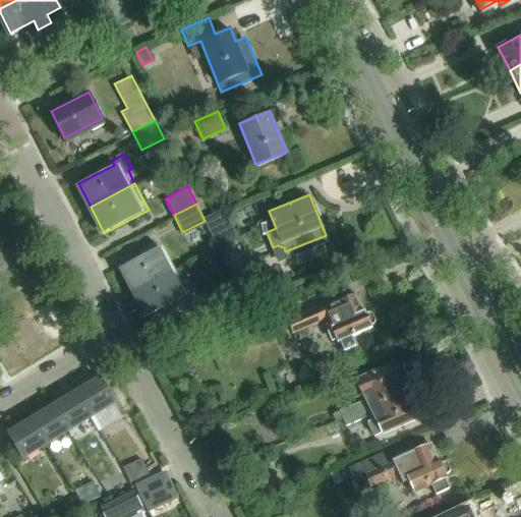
[(214,211),(203,216),(205,221),(217,244),(237,234),(224,209),(215,213),(214,211)]
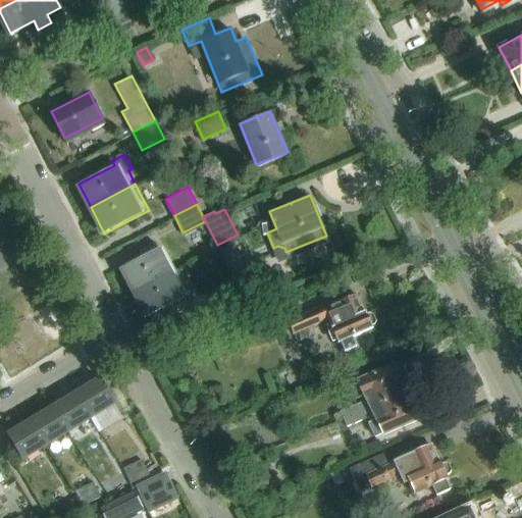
[(159,247),(122,265),(135,290),(171,270),(159,247)]
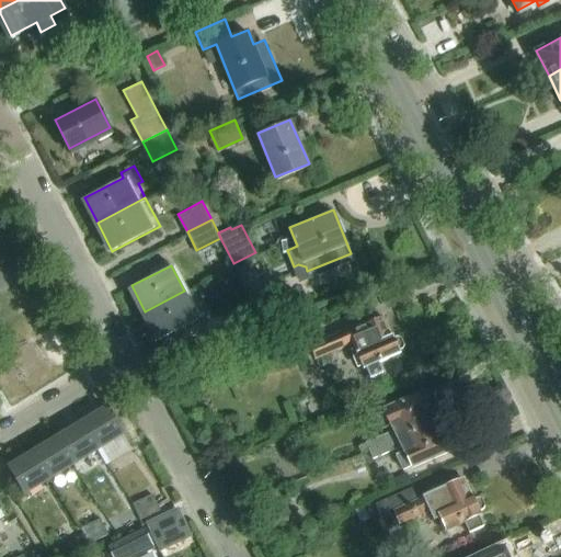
[(184,291),(145,311),(158,336),(197,316),(192,305),(199,300),(193,286),(184,291)]
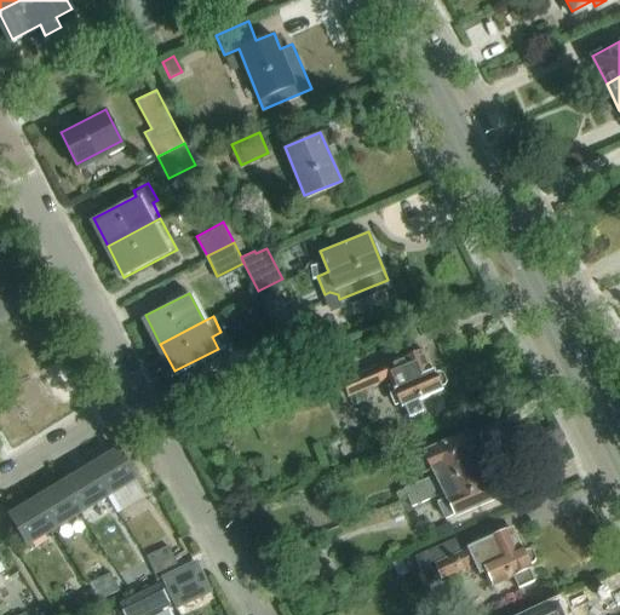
[(350,392),(389,375),(401,406),(403,404),(407,414),(422,408),(417,398),(443,388),(442,385),(448,383),(441,366),(435,368),(434,366),(432,366),(425,348),(397,358),(396,356),(344,379),(350,392)]
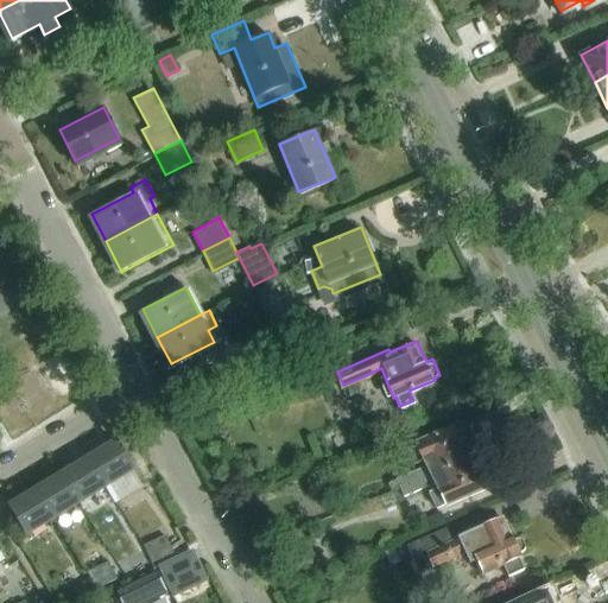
[(464,424),(461,425),(458,420),(415,439),(416,443),(407,446),(415,463),(424,459),(425,463),(396,476),(399,484),(468,454),(463,442),(467,440),(466,438),(469,436),(464,424)]
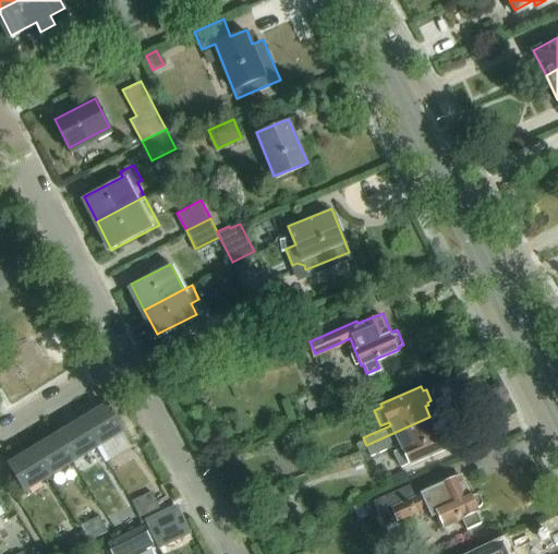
[(106,402),(84,416),(100,441),(122,428),(106,402)]
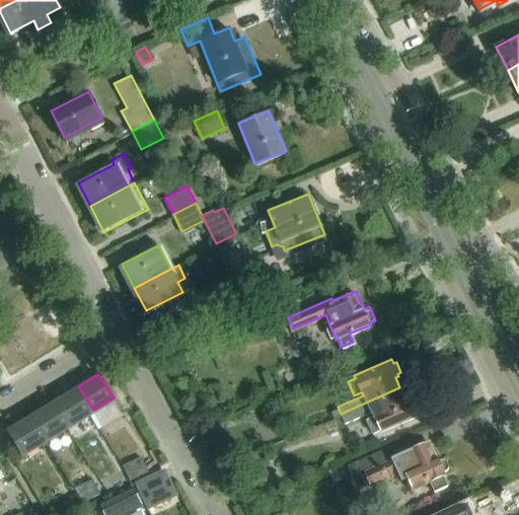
[(78,386),(55,400),(70,425),(93,410),(78,386)]
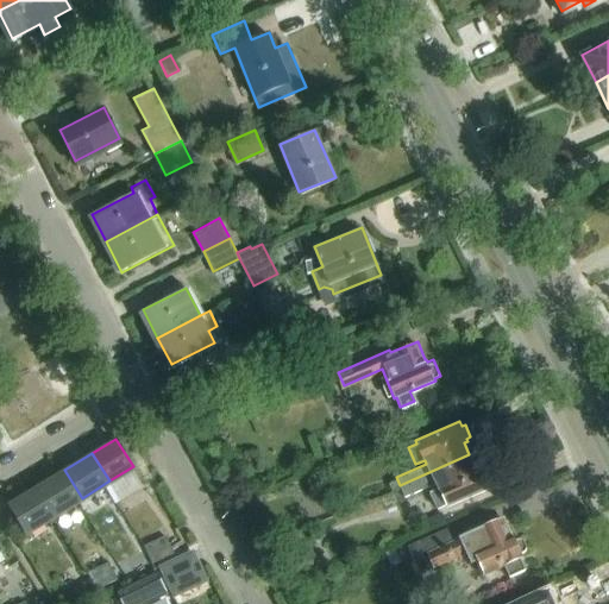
[(478,465),(475,466),(469,454),(400,485),(403,494),(434,480),(438,488),(431,490),(438,507),(489,484),(488,480),(490,479),(484,466),(481,467),(478,465)]
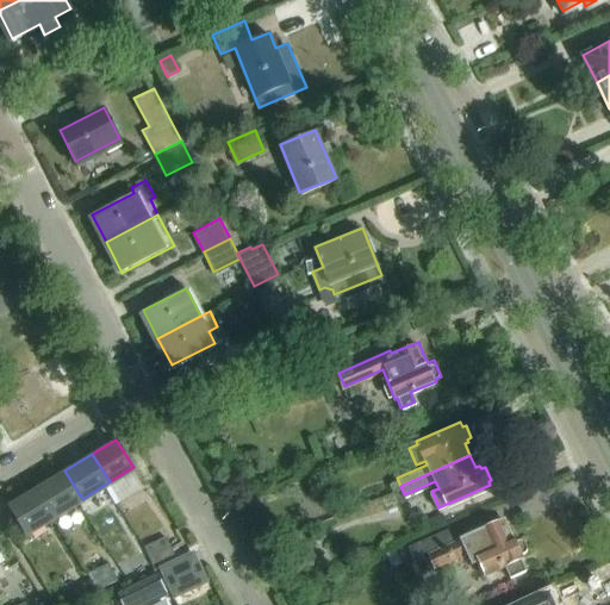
[(64,471),(38,487),(56,515),(82,499),(64,471)]
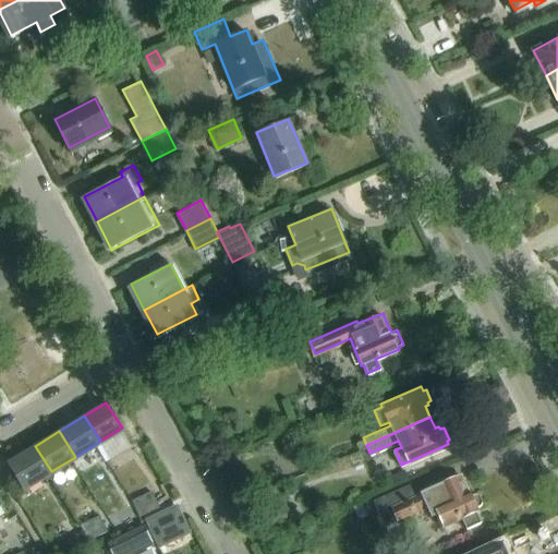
[(24,488),(51,471),(35,446),(9,462),(24,488)]
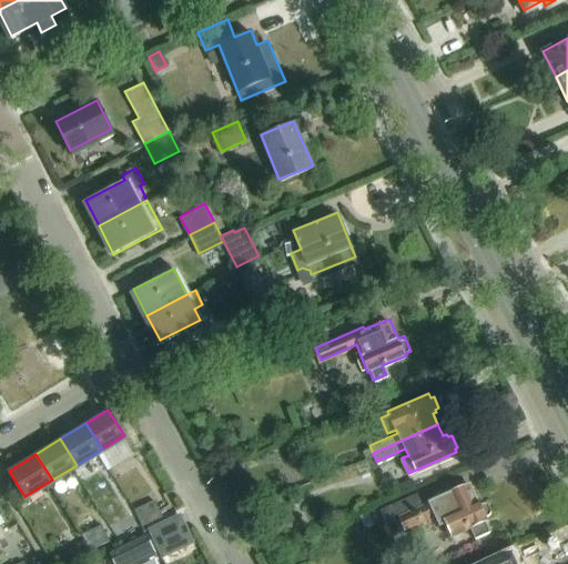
[(490,511),(486,500),(480,502),(479,499),(477,500),(469,482),(423,503),(418,491),(381,507),(392,532),(442,510),(452,532),(469,524),(475,537),(489,531),(484,517),(487,516),(485,513),(490,511)]
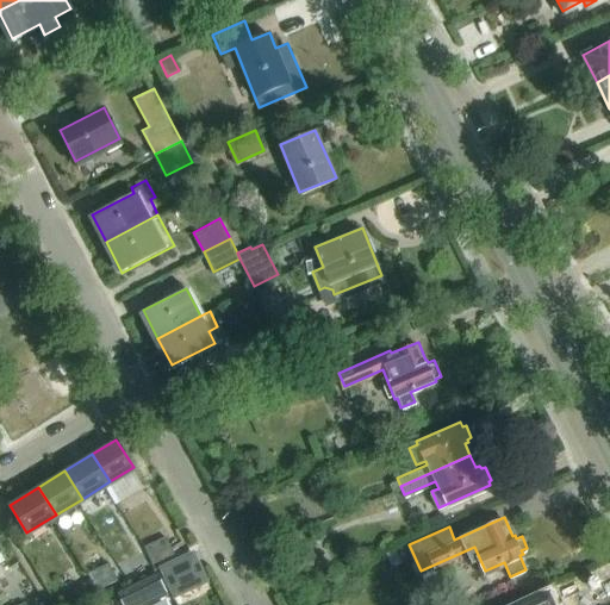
[(184,525),(147,544),(156,562),(175,552),(175,549),(192,541),(184,525)]
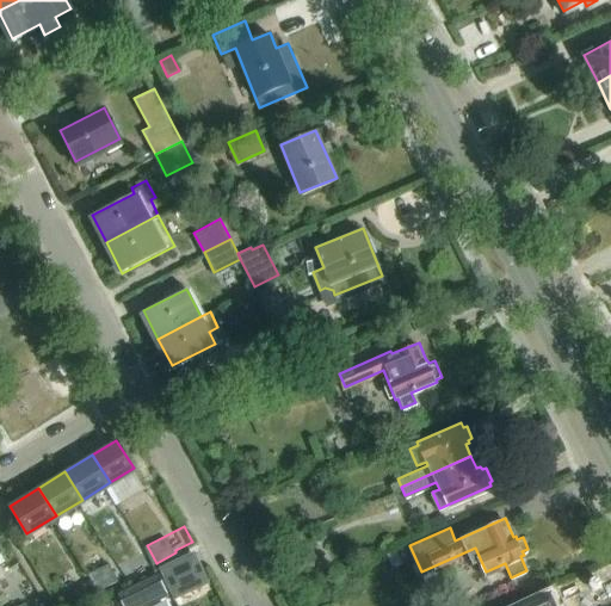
[(93,577),(79,586),(87,598),(122,577),(111,561),(110,562),(102,549),(82,561),(93,577)]
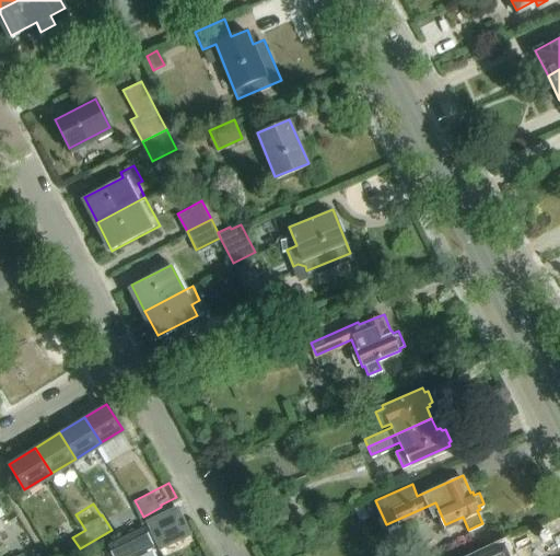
[(161,548),(190,534),(177,508),(148,522),(161,548)]
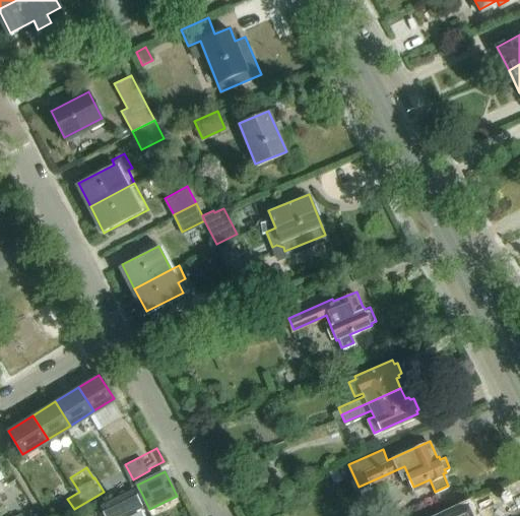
[(117,515),(142,504),(134,487),(101,503),(106,515),(117,515)]
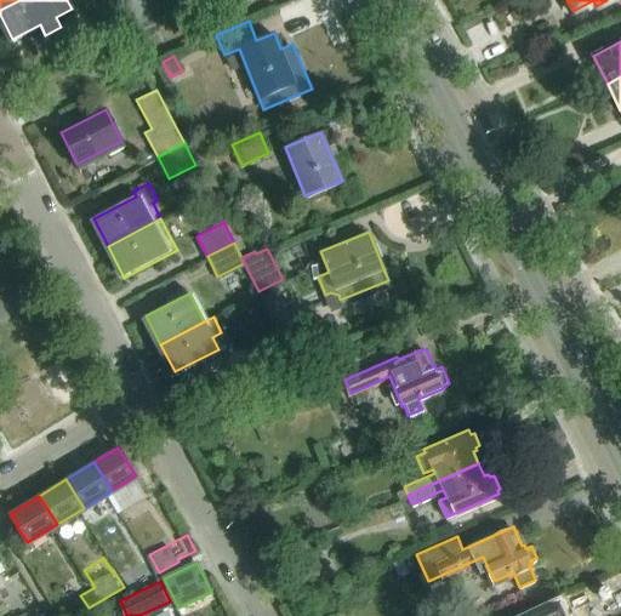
[(562,615),(558,605),(539,615),(534,605),(510,615),(562,615)]
